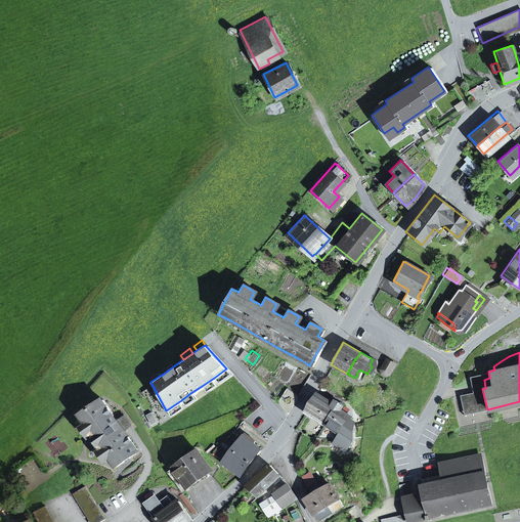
[(380,363),(389,368),(392,363),(383,358),(380,363)]
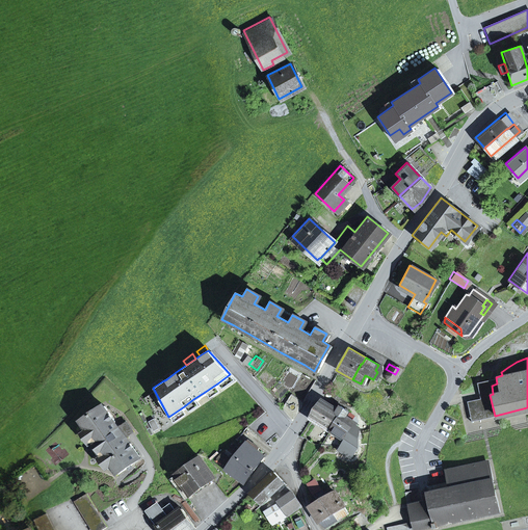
[(162,374),(166,379),(176,372),(173,368),(162,374)]
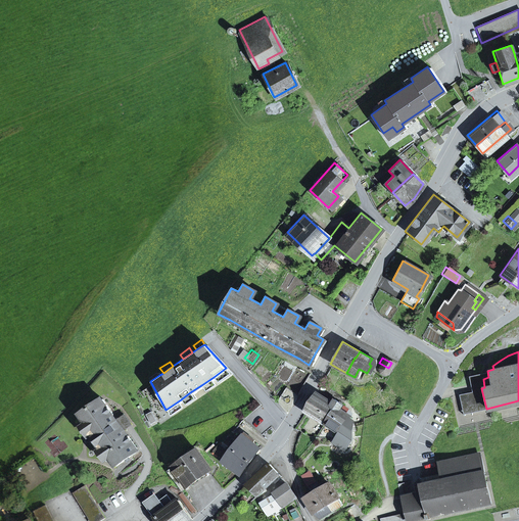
[(382,373),(385,373),(388,368),(379,363),(377,368),(378,371),(382,373)]
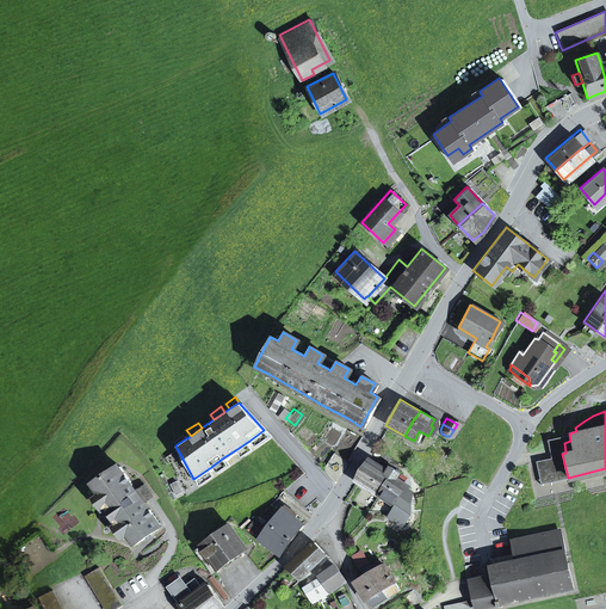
[(249,441),(254,446),(267,436),(264,430),(249,441)]
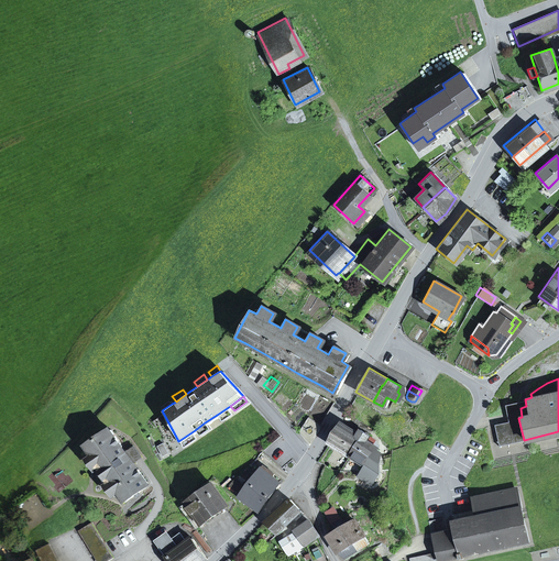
[(159,405),(162,410),(172,404),(168,399),(159,405)]
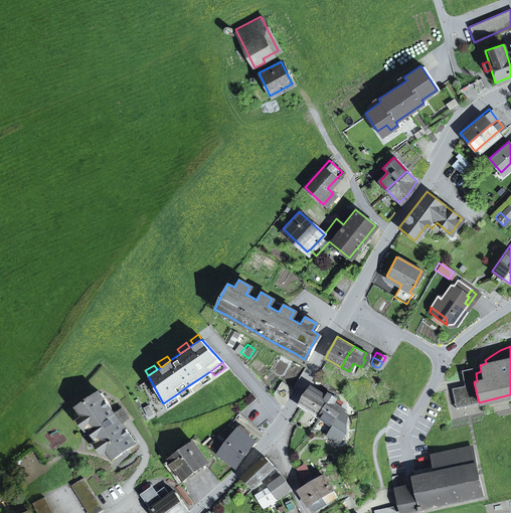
[(454,407),(479,402),(474,382),(477,381),(476,373),(481,371),(480,365),(459,369),(462,384),(449,387),(454,407)]
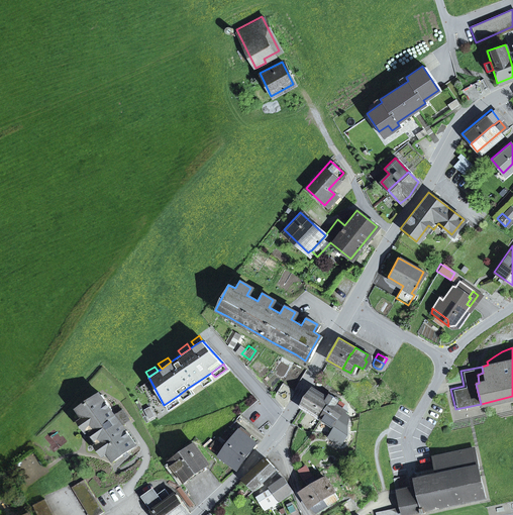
[(199,381),(202,386),(211,380),(208,375),(199,381)]
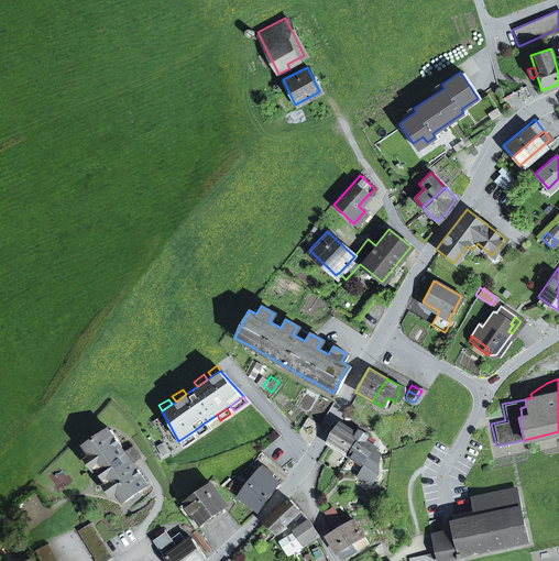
[(195,430),(198,435),(209,428),(205,422),(195,430)]
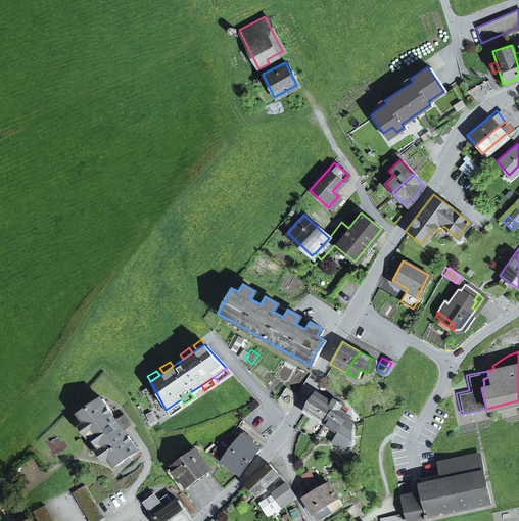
[(314,392),(302,410),(321,422),(328,412),(327,412),(335,400),(331,397),(328,403),(314,392)]
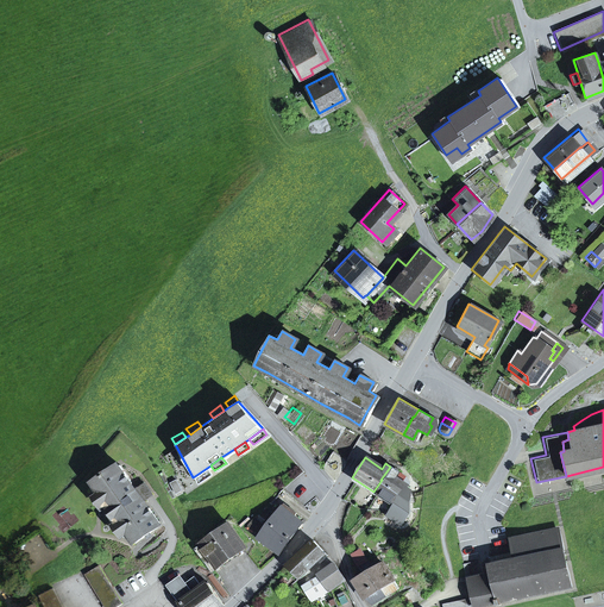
[(144,506),(142,505),(127,485),(127,481),(115,463),(89,481),(95,490),(102,501),(102,505),(102,506),(112,520),(113,520),(117,521),(124,532),(131,542),(157,524),(144,506)]
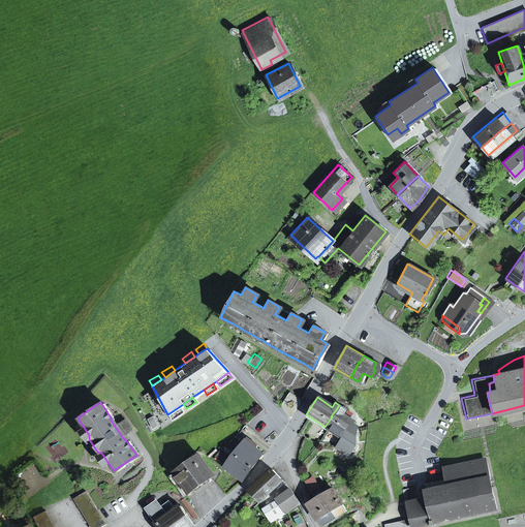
[(340,413),(344,408),(339,405),(331,416),(332,416),(325,427),(339,436),(350,420),(340,413)]
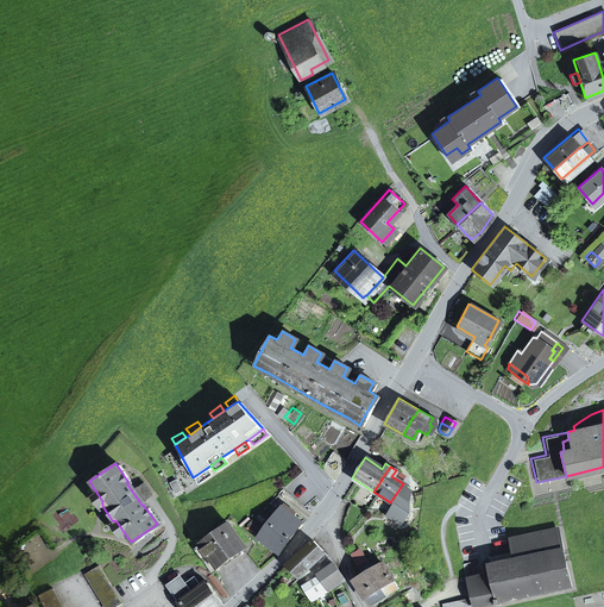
[(193,477),(196,482),(211,474),(207,468),(193,477)]
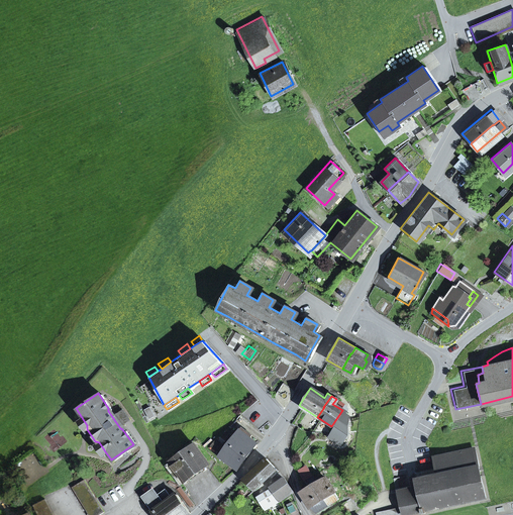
[(145,417),(151,414),(146,406),(141,408),(145,417)]
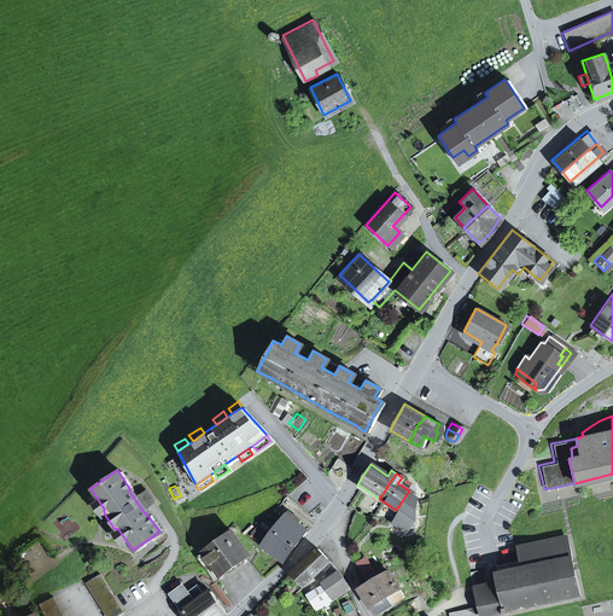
[(104,512),(104,509),(97,498),(92,503),(94,506),(93,511),(98,511),(100,516),(104,513),(104,512)]
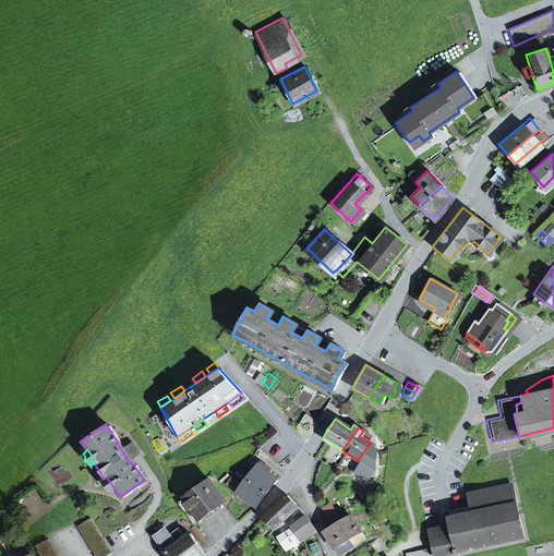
[(251,468),(235,491),(245,499),(255,486),(254,485),(265,470),(266,471),(267,469),(264,466),(262,468),(255,462),(251,468)]
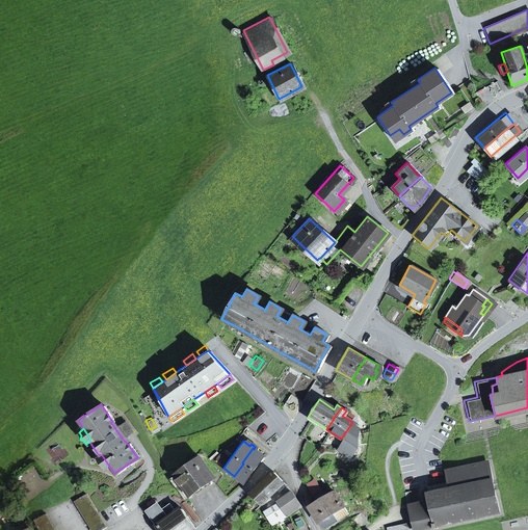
[(221,452),(228,457),(235,446),(230,442),(221,452)]
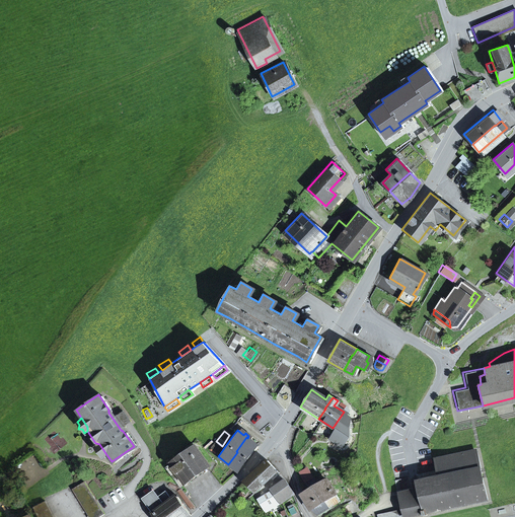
[(235,468),(251,448),(252,449),(254,446),(251,444),(253,442),(247,438),(246,437),(236,451),(237,452),(228,464),(235,468)]
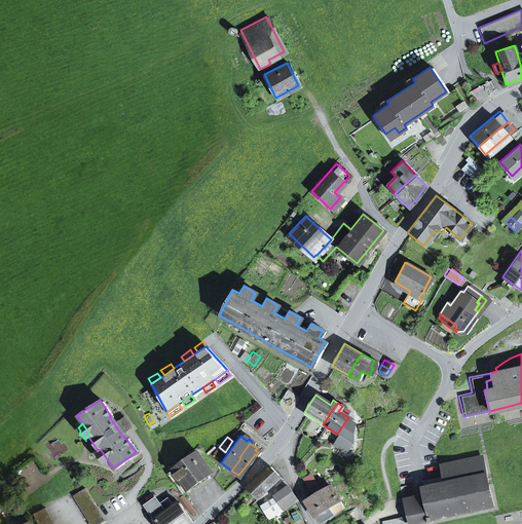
[(211,452),(216,456),(221,450),(216,447),(211,452)]
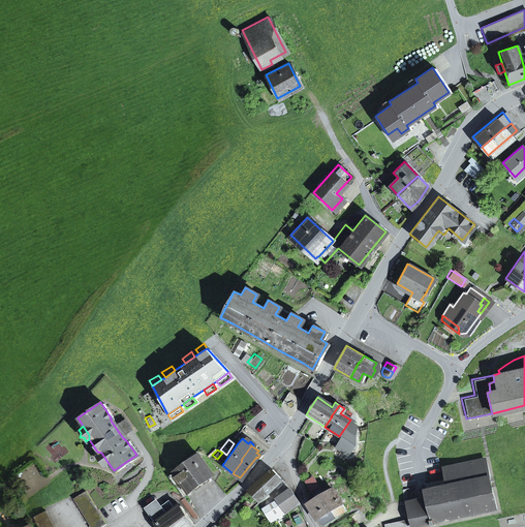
[(102,465),(107,462),(101,453),(98,452),(97,452),(95,454),(97,457),(96,461),(100,461),(102,465)]
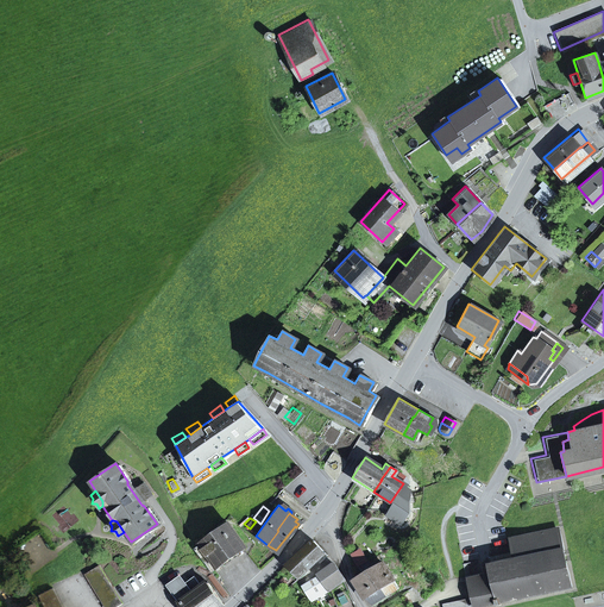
[(190,548),(207,570),(241,545),(226,523),(190,548)]
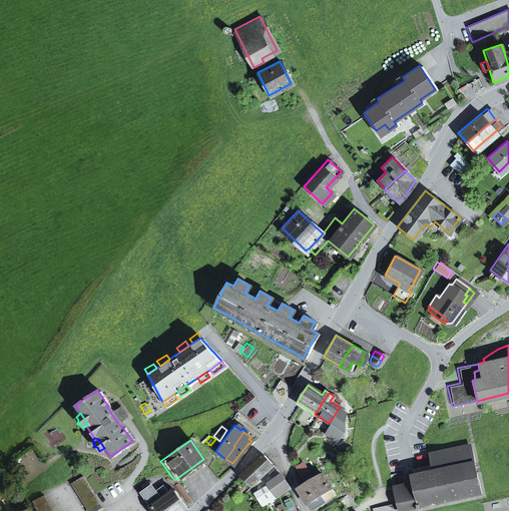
[(477,492),(467,444),(428,452),(431,469),(410,474),(412,482),(392,486),(395,502),(369,507),(370,510),(390,510),(414,506),(414,508),(418,507),(417,505),(477,492)]
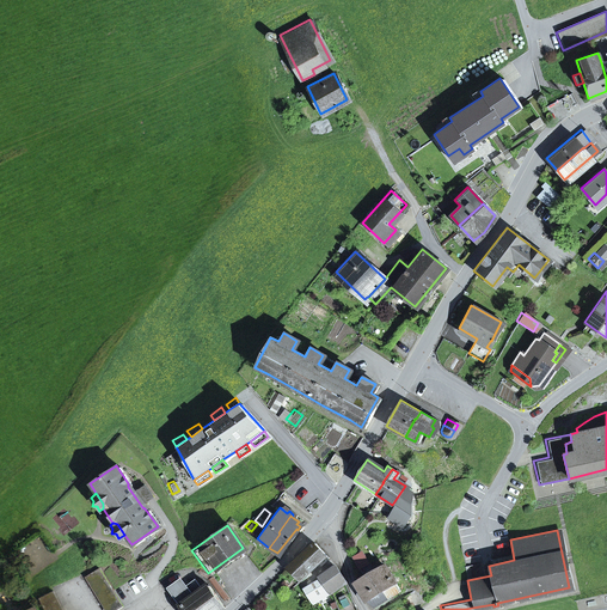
[(311,542),(284,566),(296,579),(323,554),(311,542)]
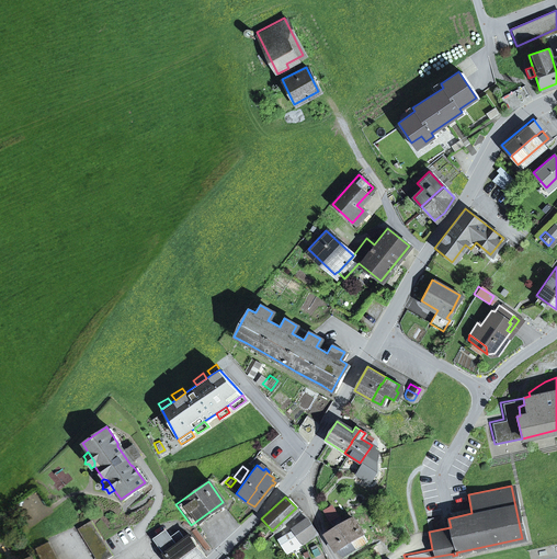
[(320,509),(327,518),(332,515),(327,505),(320,509)]
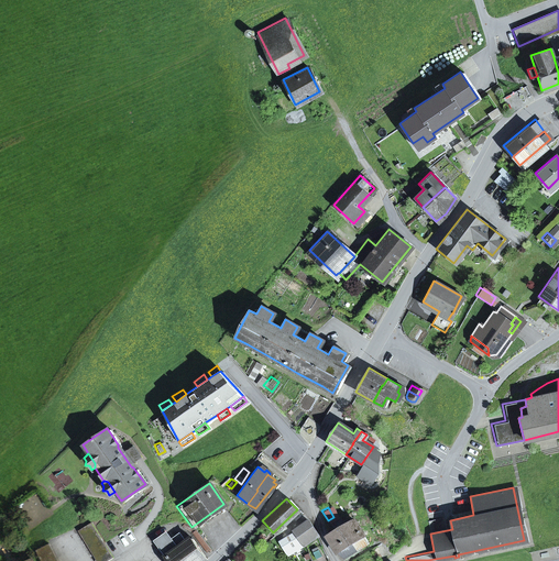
[(335,552),(340,557),(354,548),(340,526),(341,526),(337,517),(331,520),(336,529),(325,536),(335,552)]
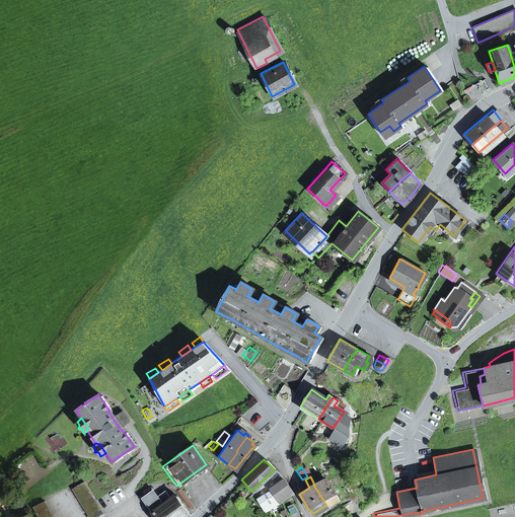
[(337,499),(324,478),(314,485),(313,485),(326,505),(337,499)]
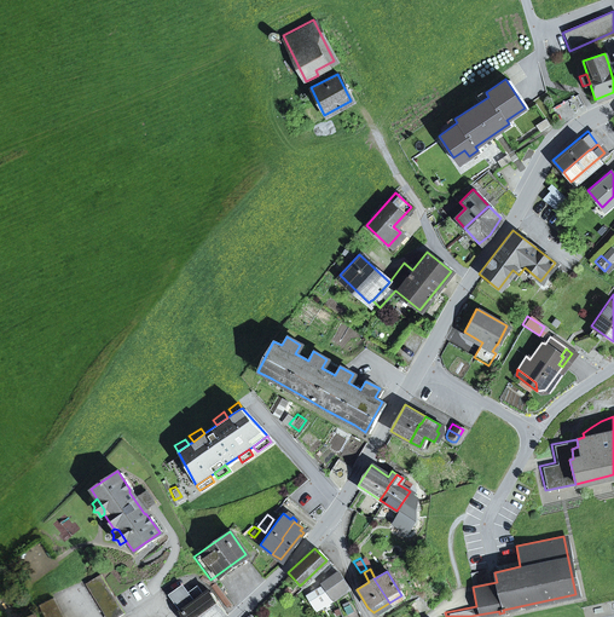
[(331,598),(346,589),(336,572),(320,582),(331,598)]
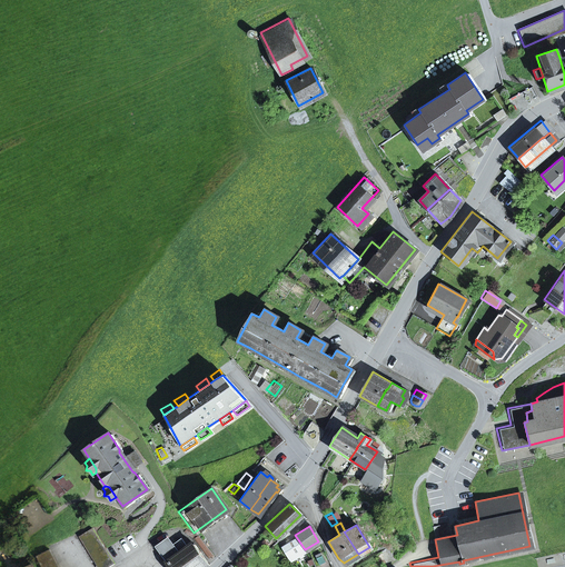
[(95,566),(102,566),(110,561),(89,527),(76,535),(95,566)]
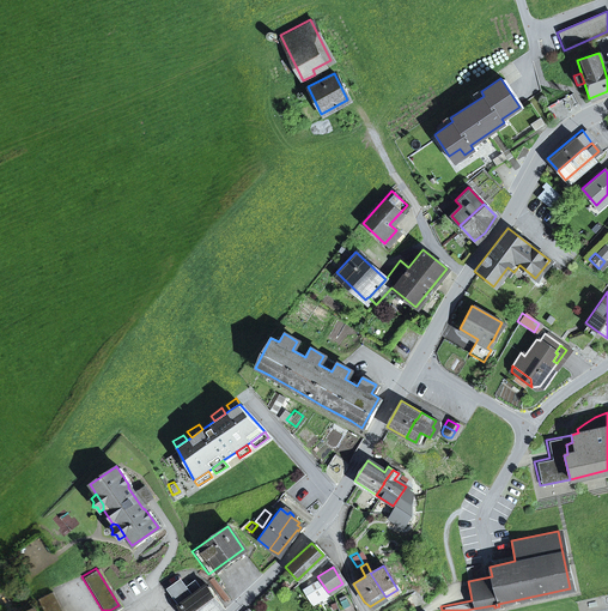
[(177,580),(166,587),(182,610),(217,610),(218,610),(212,604),(217,600),(205,585),(198,590),(192,581),(183,587),(177,580)]
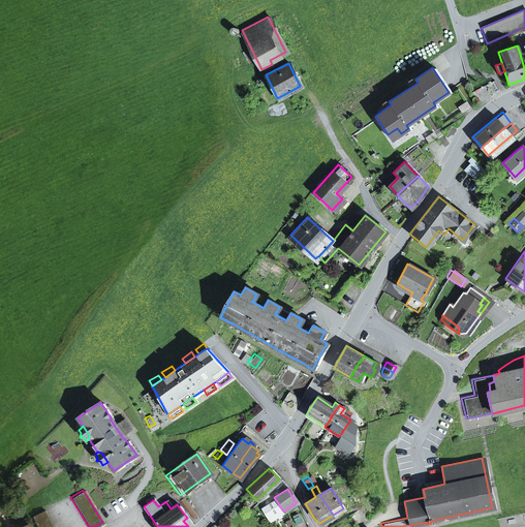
[(29,516),(34,526),(51,526),(42,509),(29,516)]
